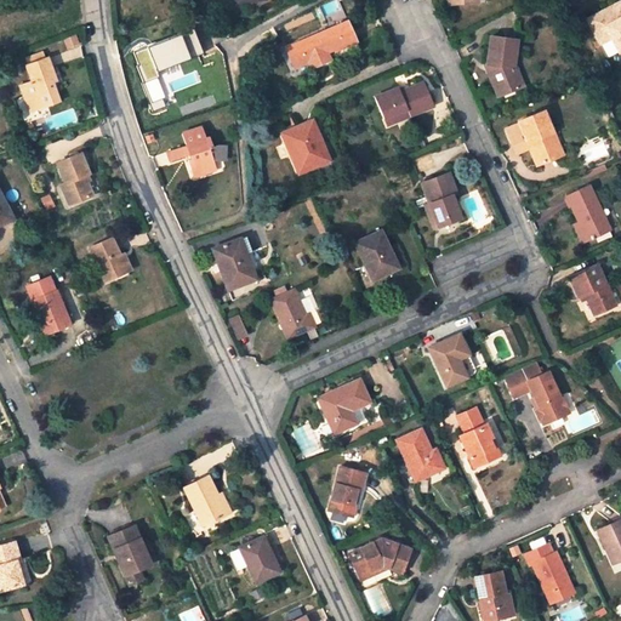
[(620,7),(592,21),(598,34),(596,35),(602,49),(613,44),(619,57),(620,56),(620,7)]
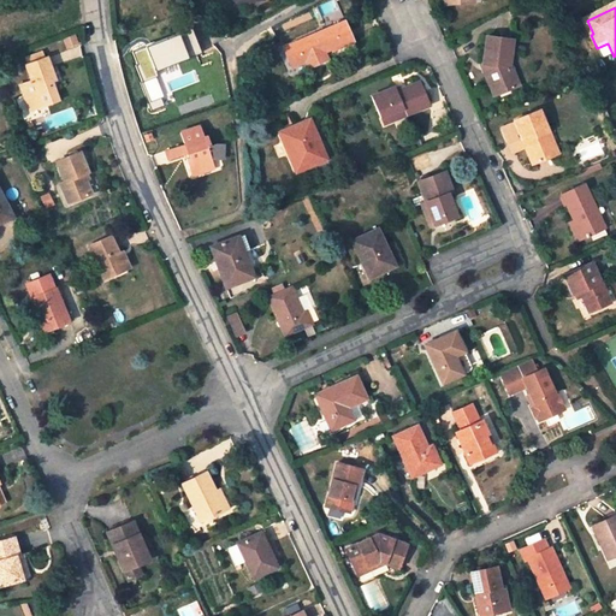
[(345,22),(283,48),(292,67),(307,61),(309,67),(327,59),(325,53),(354,40),(345,22)]
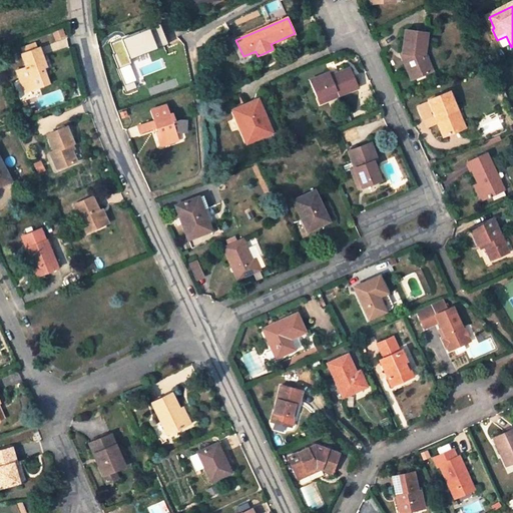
[(160,24),(110,42),(114,53),(113,55),(126,91),(137,87),(135,81),(136,81),(130,64),(132,62),(130,59),(168,44),(160,24)]
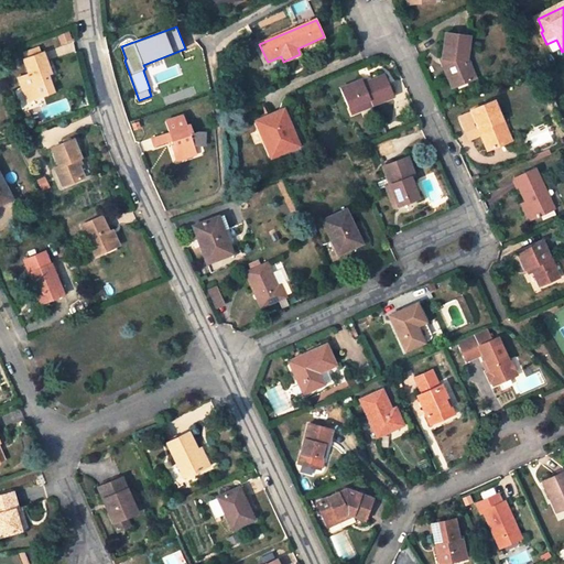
[(466,58),(469,36),(446,33),(443,56),(445,57),(444,67),(453,87),(472,79),(465,65),(466,58)]
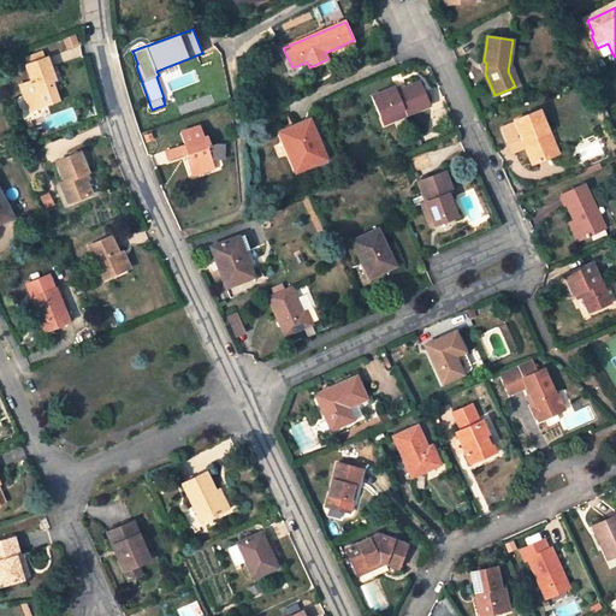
[(33,81),(21,84),(25,98),(33,98),(36,108),(58,100),(51,81),(55,80),(47,58),(27,65),(33,81)]
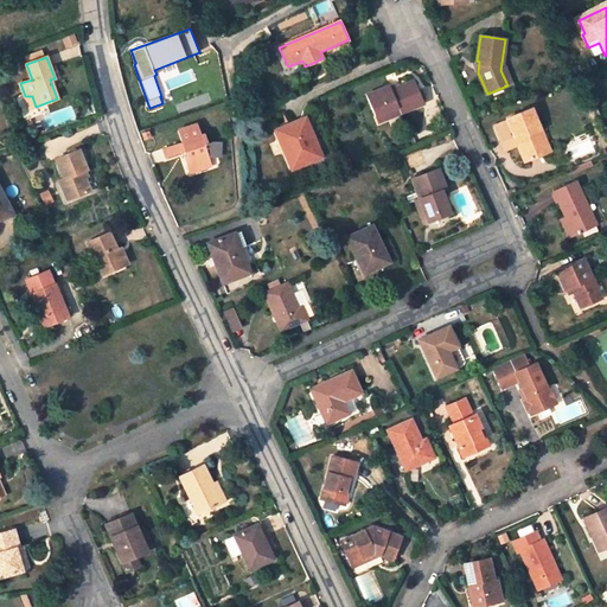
[(500,70),(508,85),(511,84),(502,63),(500,70)]
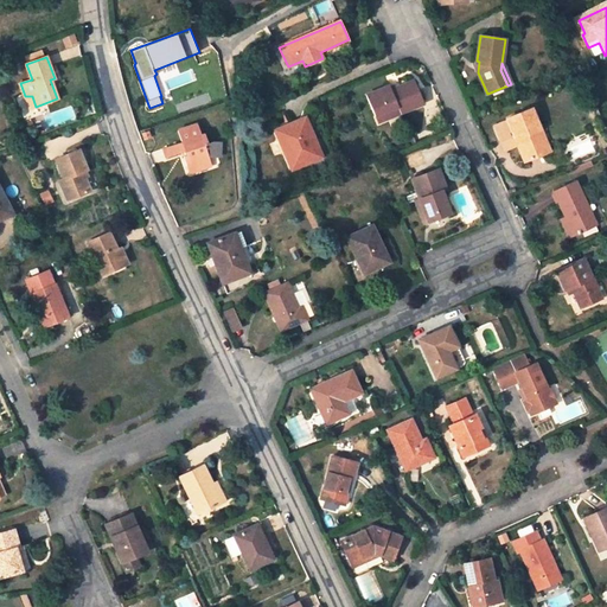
[(390,85),(365,95),(375,116),(376,115),(398,107),(401,113),(425,103),(414,80),(391,89),(390,85)]
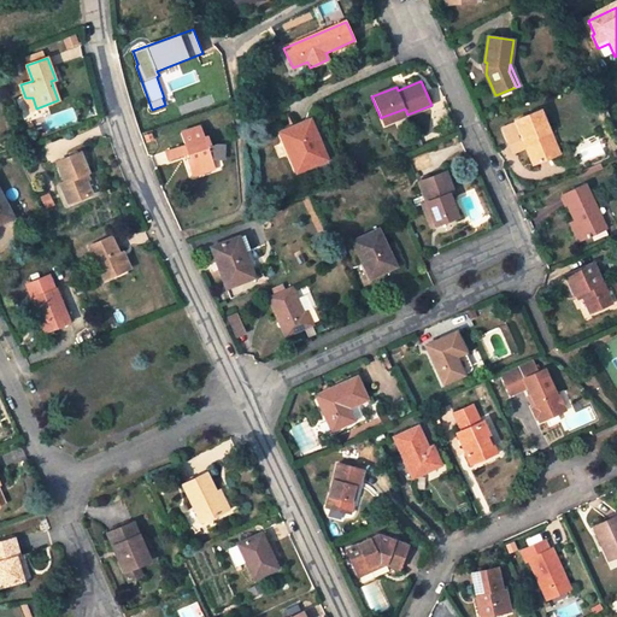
[(36,109),(33,98),(25,98),(30,111),(36,109)]
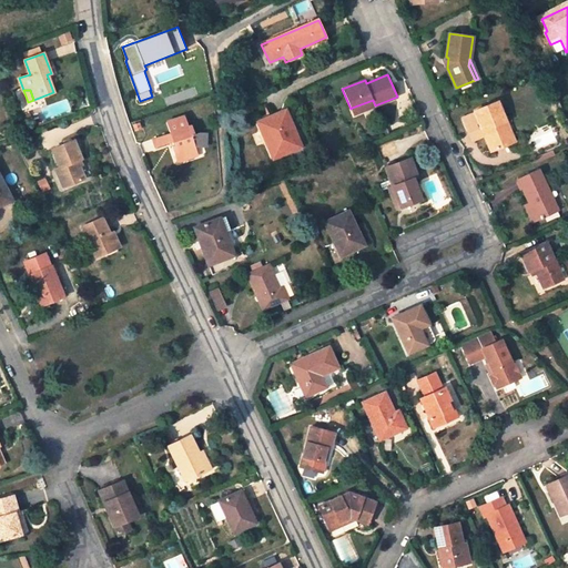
[(352,108),(355,114),(375,105),(373,100),(352,108)]
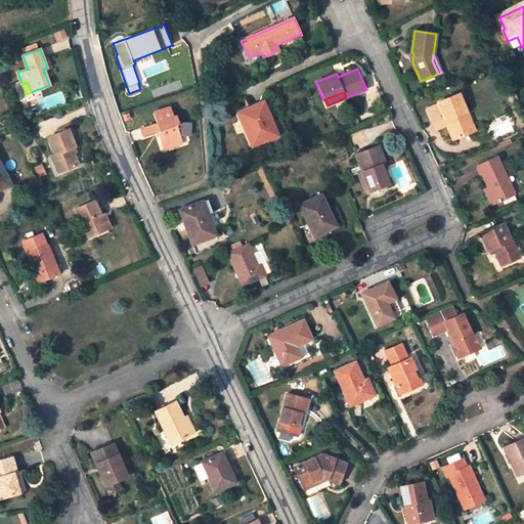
[(460,94),(438,102),(453,139),(472,132),(464,114),(467,112),(460,94)]
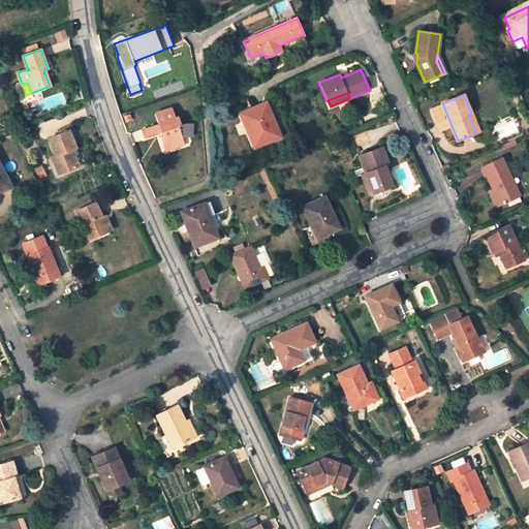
[(261,104),(272,129),(276,127),(266,103),(261,104)]
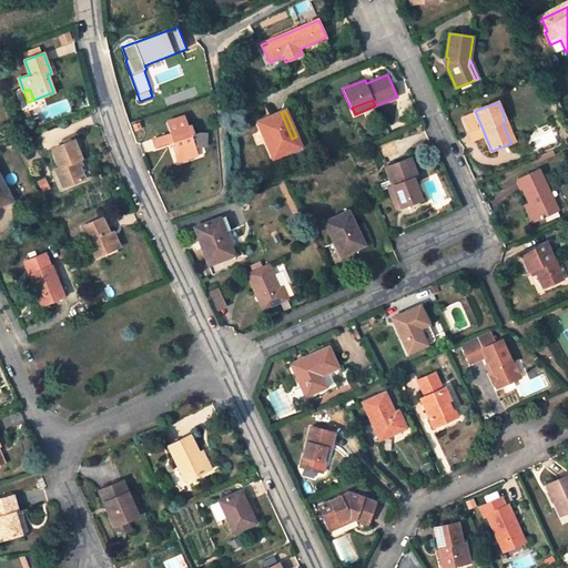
[(259,122),(274,159),(301,148),(296,137),(292,139),(281,112),(259,122)]
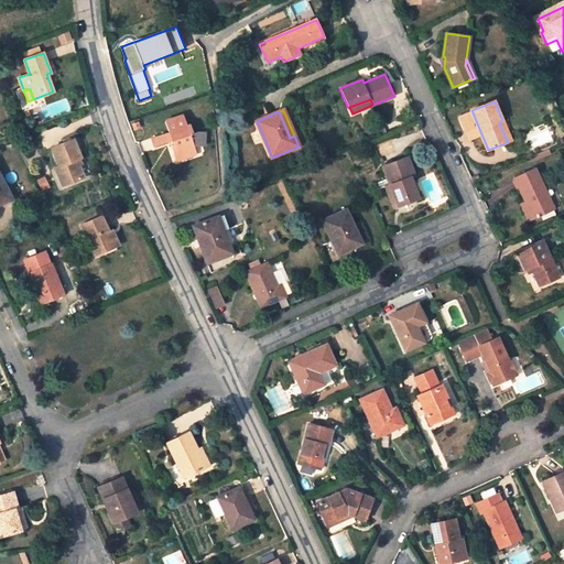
[(193,133),(190,125),(186,125),(183,115),(165,121),(169,132),(152,138),(155,147),(172,141),(173,144),(170,145),(174,158),(195,151),(194,145),(205,145),(205,132),(198,132),(193,133)]
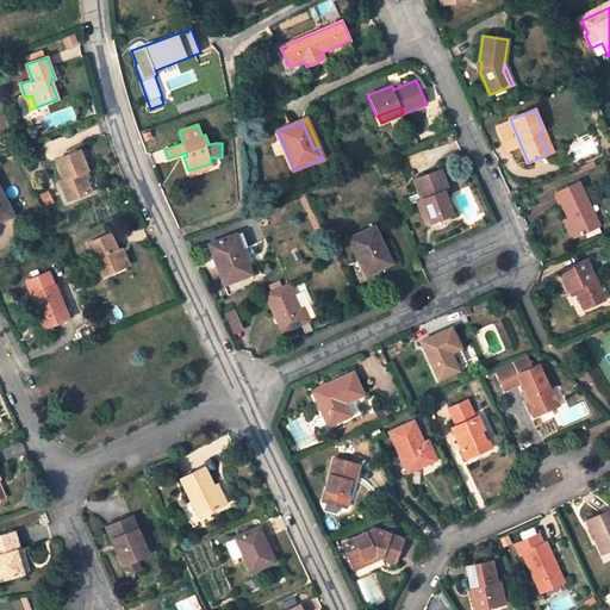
[(549,154),(553,153),(543,130),(540,132),(549,154)]
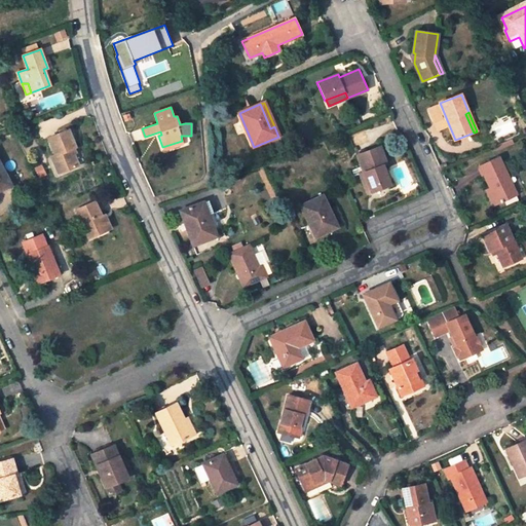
[(75,147),(68,130),(48,139),(55,154),(52,155),(60,173),(78,164),(73,154),(71,149),(74,148),(75,147)]
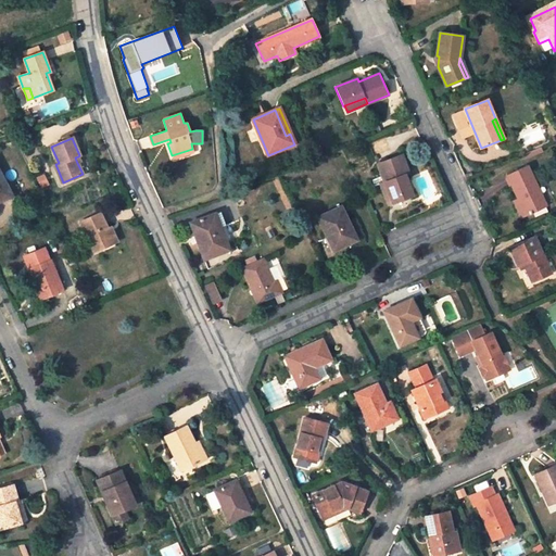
[(192,149),(172,155),(173,159),(193,152),(192,149)]
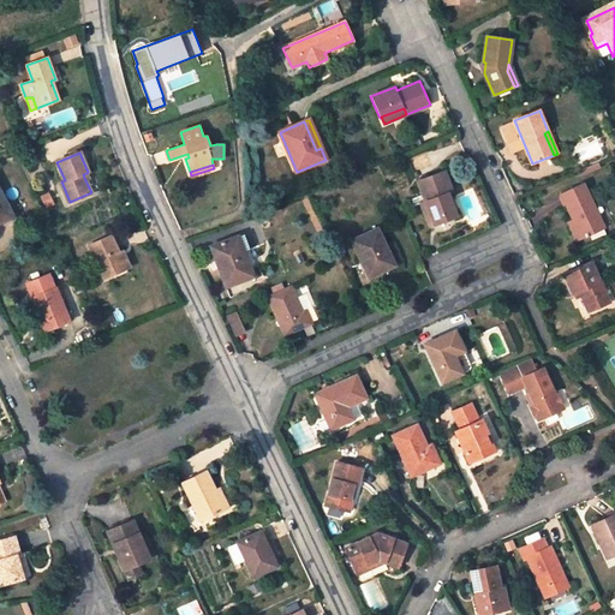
[(445,172),(418,181),(425,201),(434,224),(455,215),(447,193),(452,191),(445,172)]
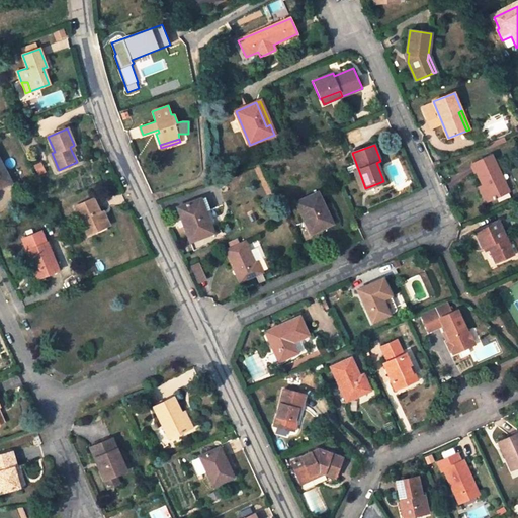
[(491,155),(472,164),(483,184),(485,183),(486,187),(480,190),(486,202),(508,191),(491,155)]
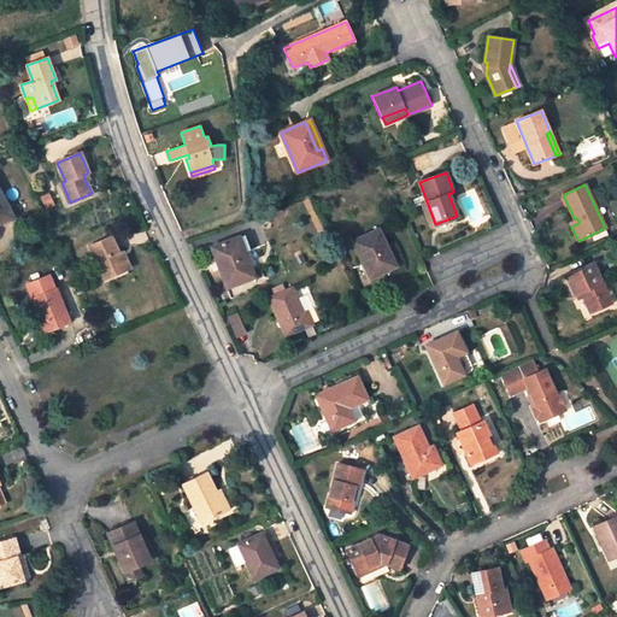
[(0,193),(0,223),(12,217),(0,193)]
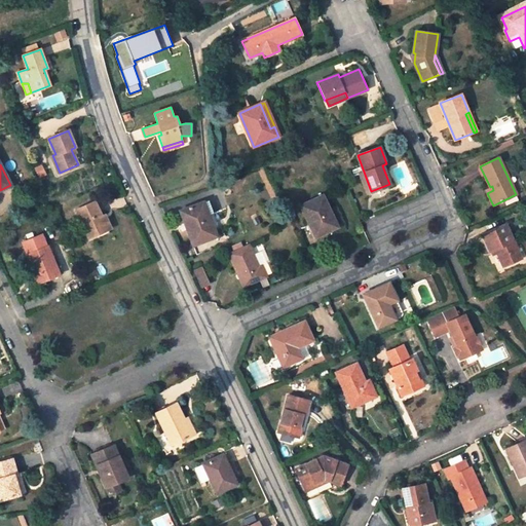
[(360,174),(368,193),(371,191),(364,172),(360,174)]
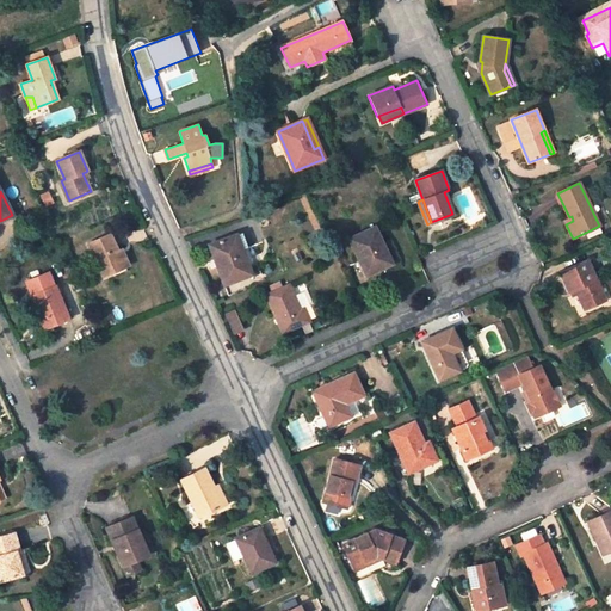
[(349,239),(366,276),(389,265),(382,248),(384,247),(374,227),(349,239)]
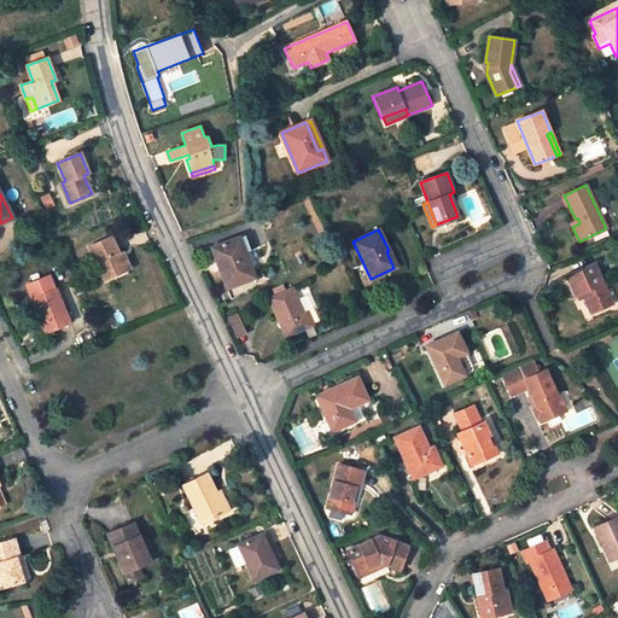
[(111,237),(89,246),(105,279),(130,268),(123,252),(120,255),(111,237)]
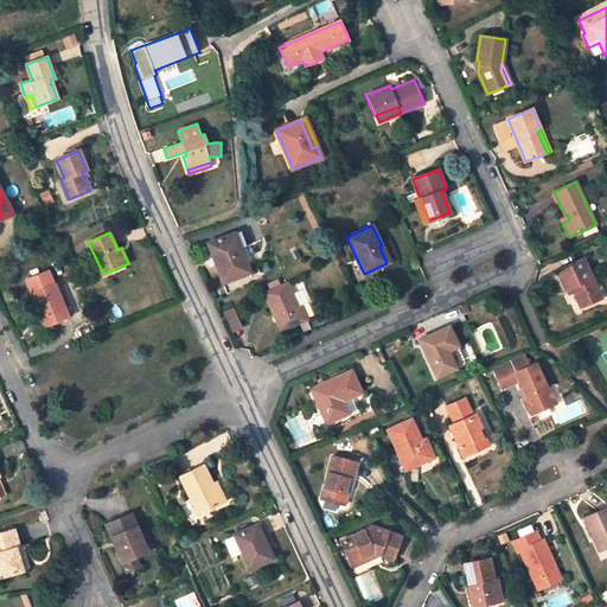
[(232,234),(209,243),(223,281),(249,272),(241,248),(238,249),(232,234)]
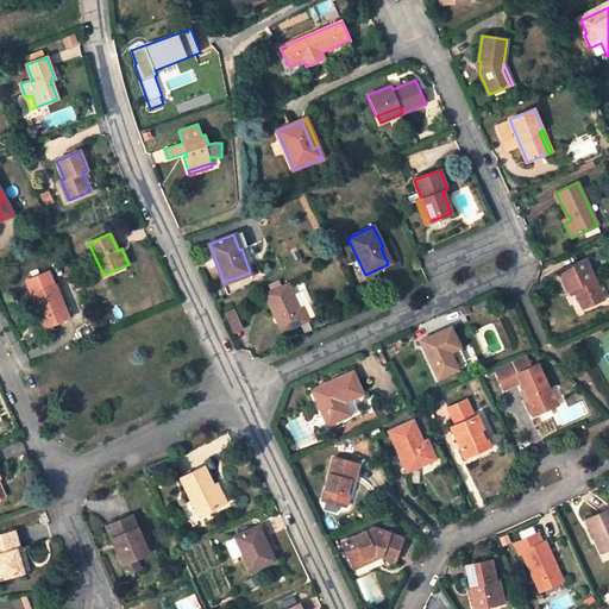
[(388,264),(393,262),(385,245),(383,246),(381,248),(388,264)]
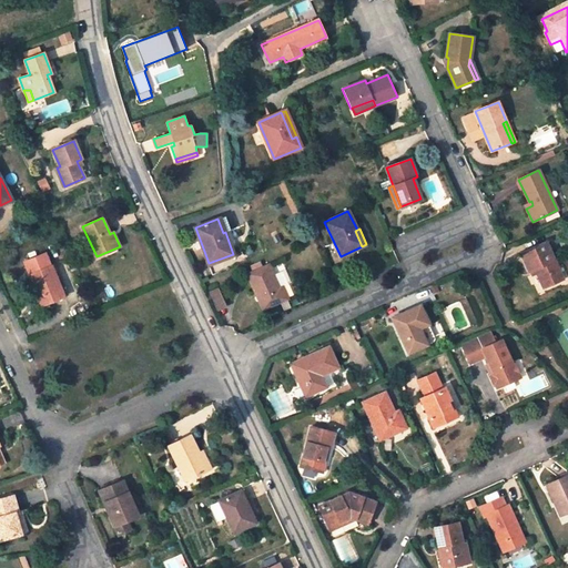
[(546,242),(521,253),(529,271),(535,269),(537,272),(544,287),(563,279),(546,242)]
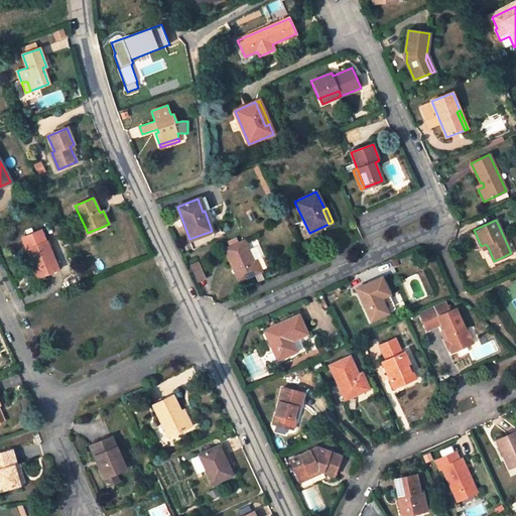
[(27,250),(26,250),(37,277),(58,269),(46,242),(45,242),(41,231),(22,238),(27,250)]
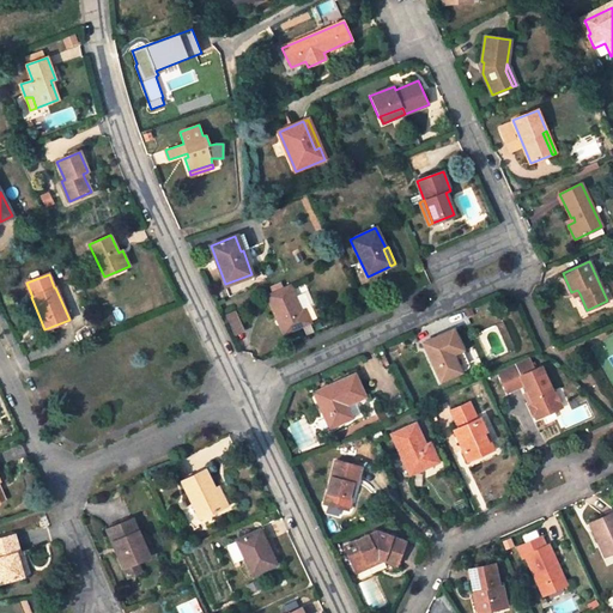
[(289,286),(267,297),(284,334),(310,322),(304,310),(301,311),(289,286)]
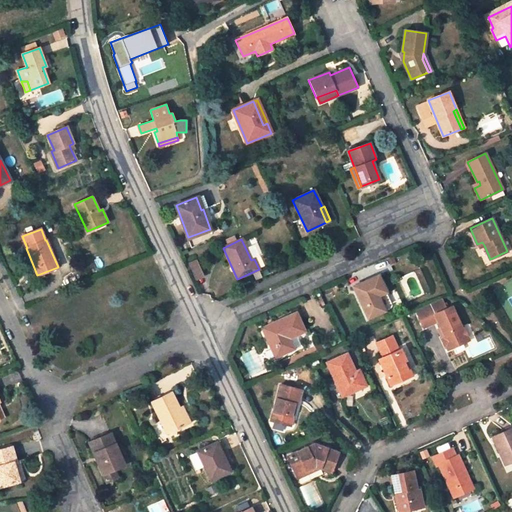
[(205,277),(197,261),(189,265),(197,281),(205,277)]
